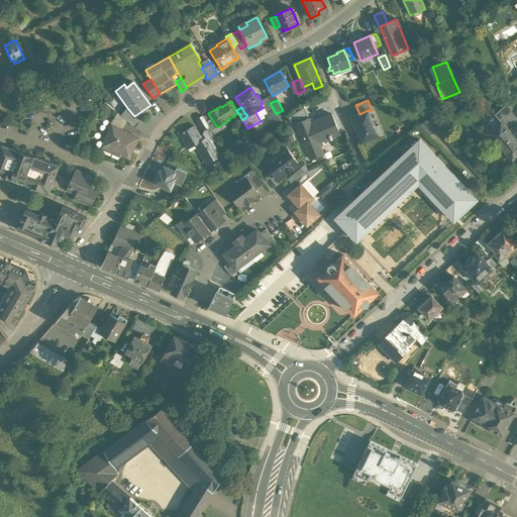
[(134,116),(128,109),(122,116),(127,120),(133,126),(138,120),(134,116)]
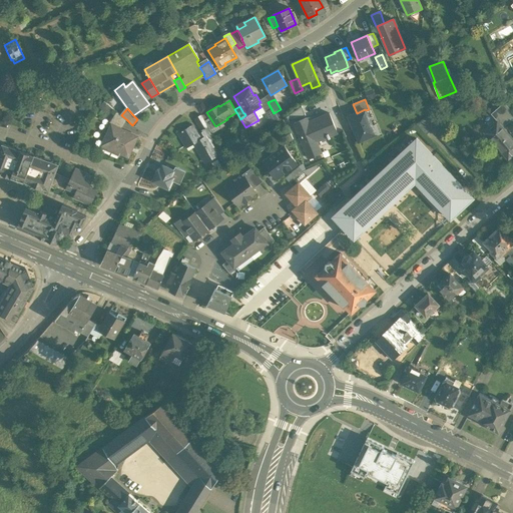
[(357,113),(349,116),(359,142),(376,135),(366,110),(365,109),(357,113)]
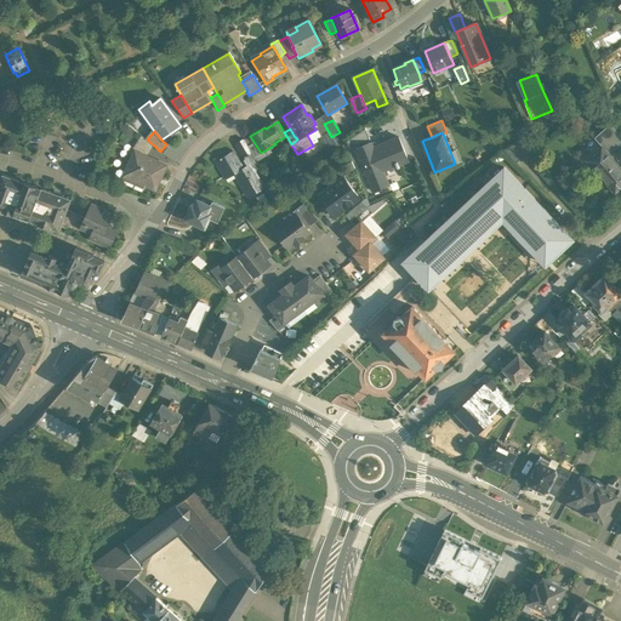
[(142,136),(134,149),(135,152),(146,157),(153,144),(142,136)]
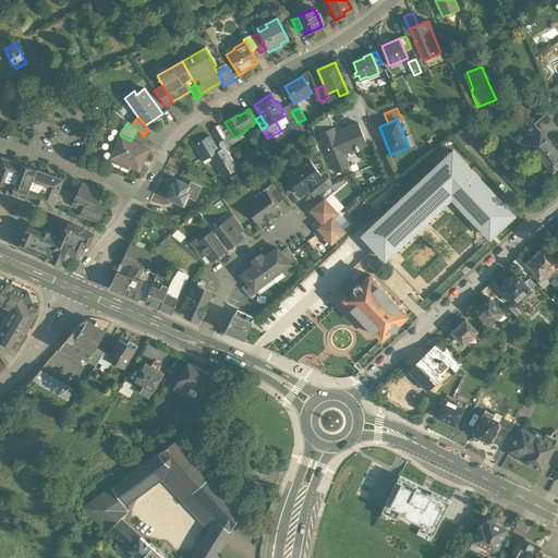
[(332,129),(319,134),(336,172),(346,168),(340,156),(355,149),(358,153),(359,152),(356,147),(366,144),(358,124),(335,133),(332,129)]
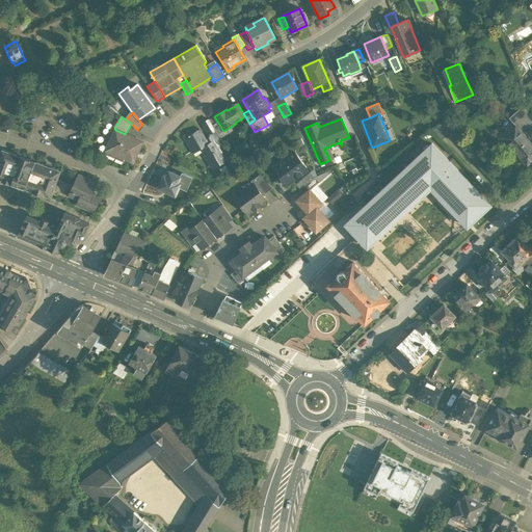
[(209,120),(203,124),(209,135),(215,132),(209,120)]
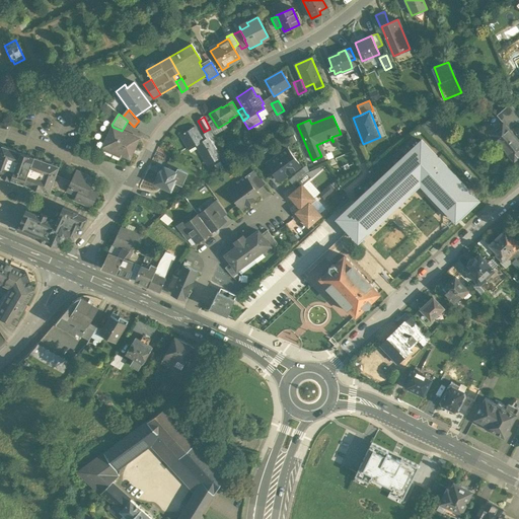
[(433,119),(423,127),(431,136),(441,127),(433,119)]
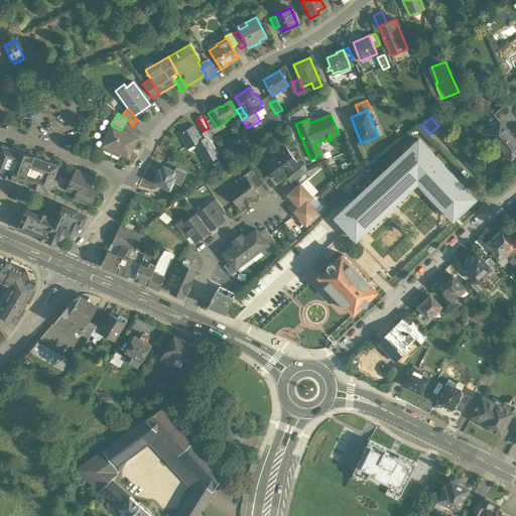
[(500,122),(488,133),(495,141),(507,130),(500,122)]
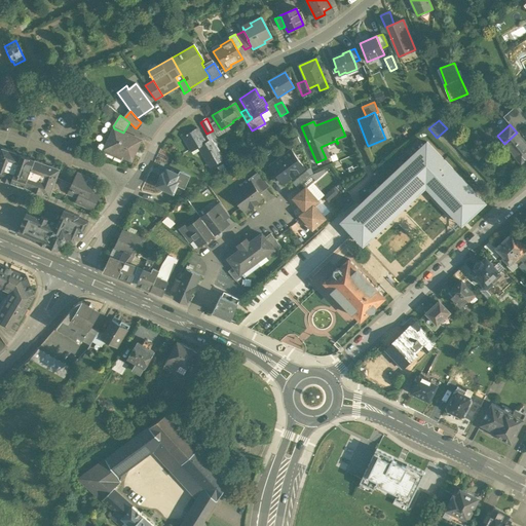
[(123,133),(114,128),(105,149),(127,159),(133,150),(136,151),(141,141),(123,133)]
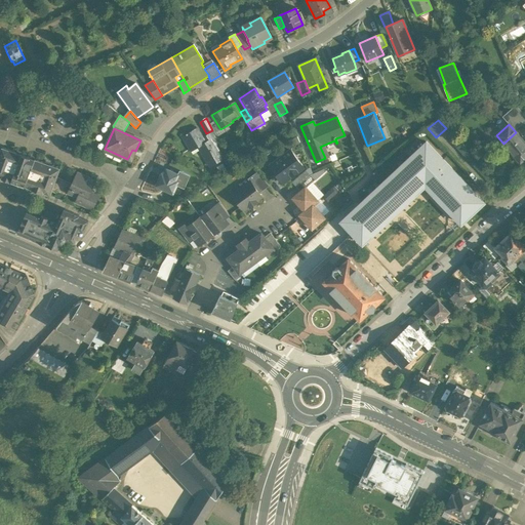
[(208,134),(203,138),(197,128),(183,137),(191,152),(199,147),(206,159),(205,159),(210,167),(223,159),(208,134)]
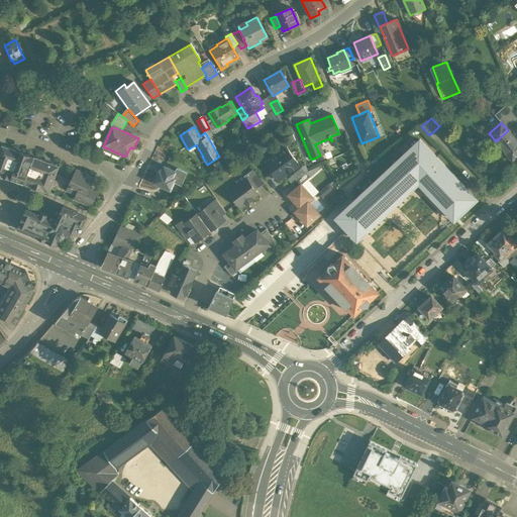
[(516,157),(516,140),(508,130),(496,141),(511,161),(512,162),(516,157)]
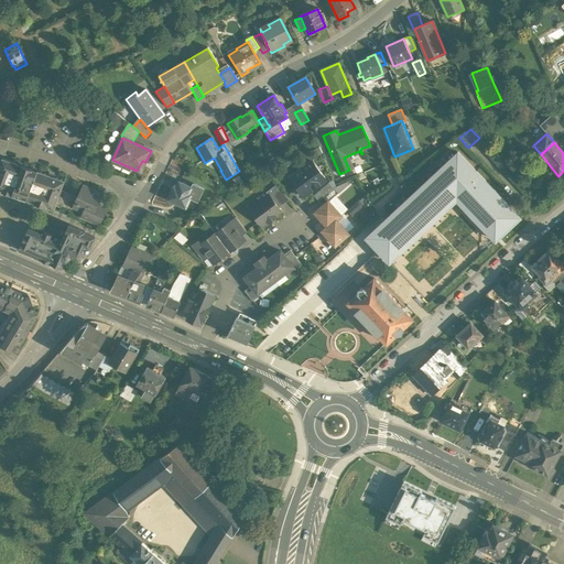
[(318,148),(312,151),(316,156),(322,153),(318,148)]
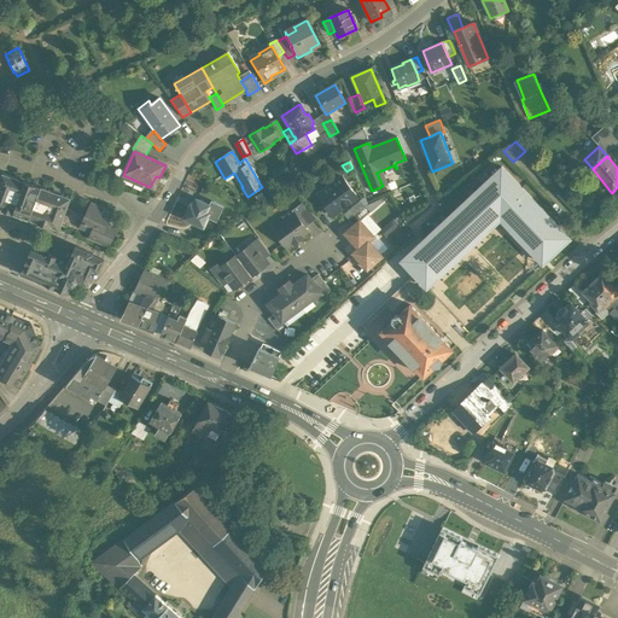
[(501,165),(406,256),(426,278),(501,209),(543,254),(565,233),(501,165)]
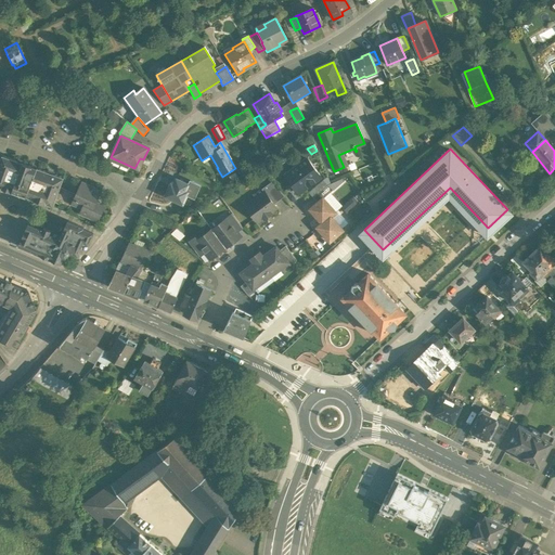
[(23,162),(2,154),(0,159),(0,184),(2,186),(2,188),(12,191),(23,162)]
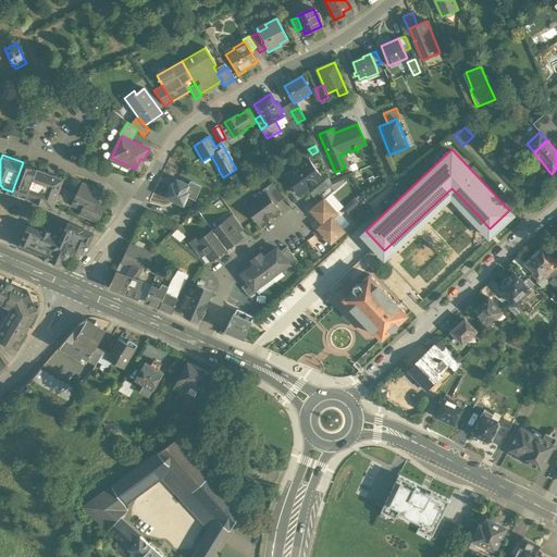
[(308,159),(286,175),(299,195),(322,177),(308,159)]
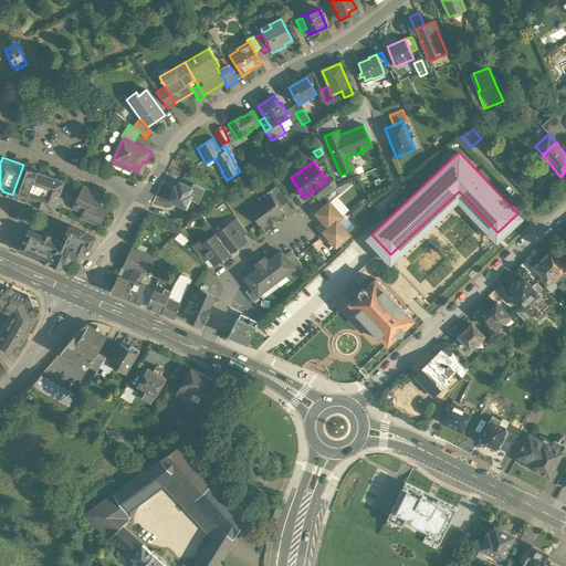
[(23,165),(12,195),(27,200),(38,170),(23,165)]
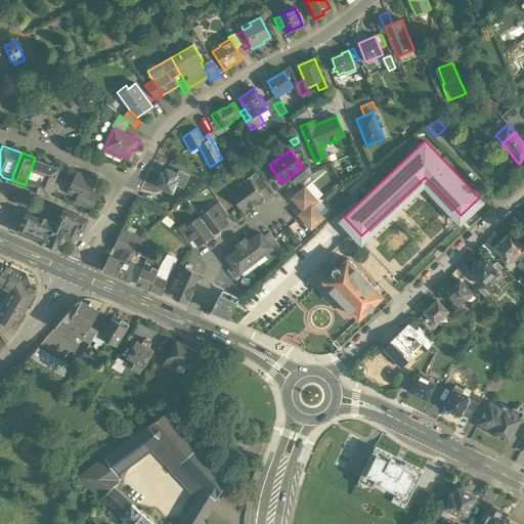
[(35,158),(25,185),(50,194),(52,188),(56,176),(59,167),(35,158)]
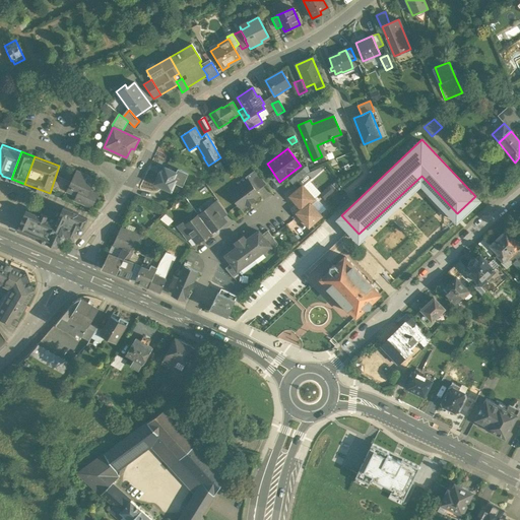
[(176,173),(166,168),(163,173),(160,172),(154,184),(172,191),(177,180),(184,183),(188,174),(178,169),(176,173)]
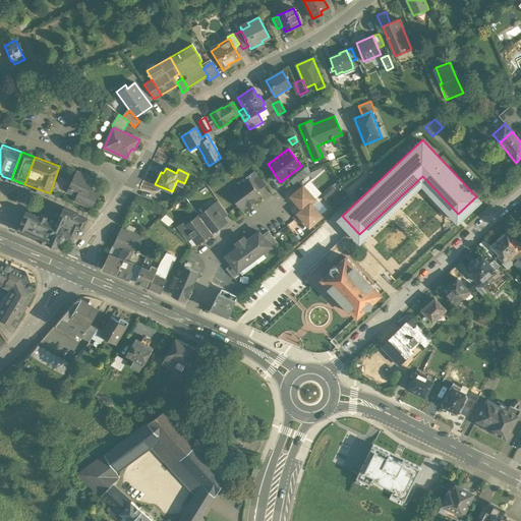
[(303,169),(290,181),(294,185),(307,174),(303,169)]
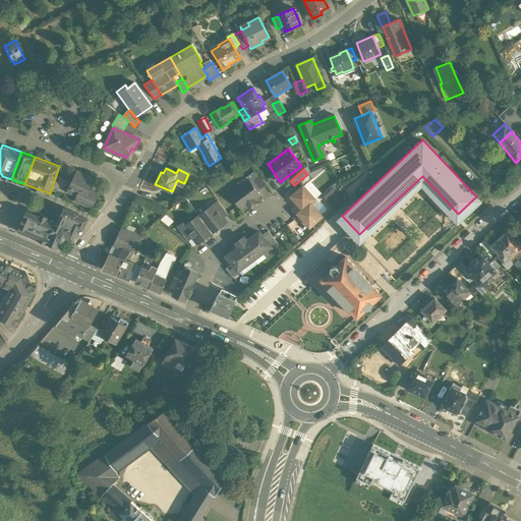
[(70,181),(66,190),(76,195),(74,199),(92,208),(99,192),(90,188),(95,178),(76,170),(70,181)]
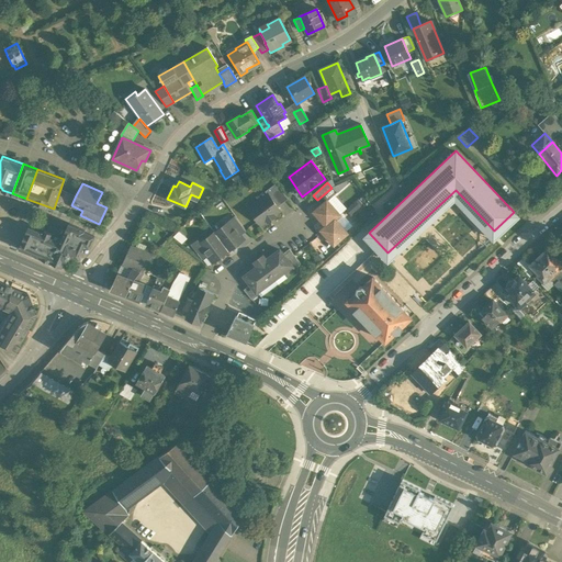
[(288,199),(276,183),(265,191),(268,195),(268,194),(278,206),(288,199)]
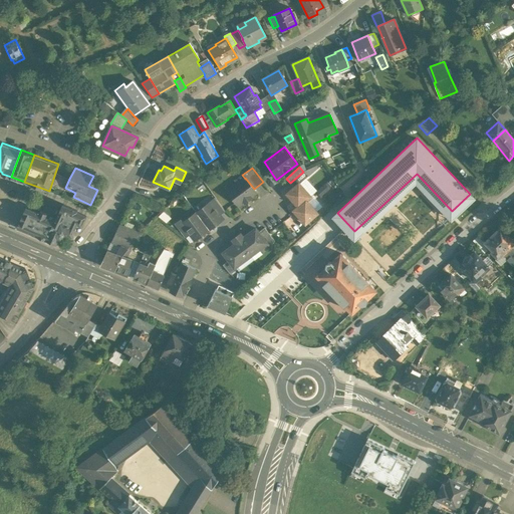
[(303,172),(290,183),(294,188),(299,184),(308,177),(303,172)]
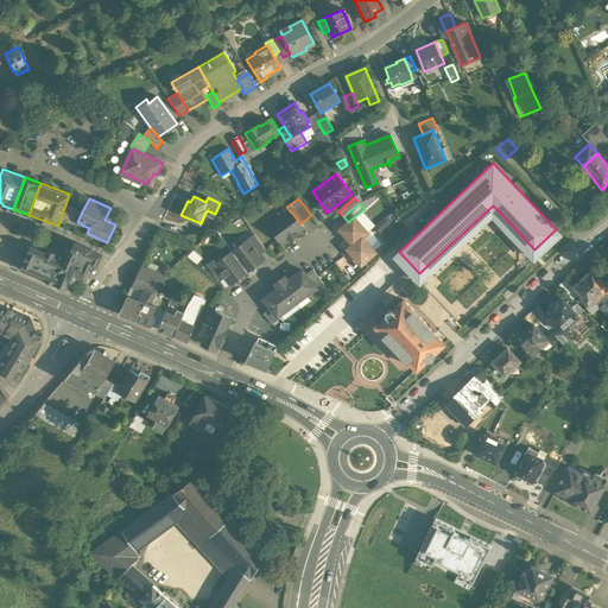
[(65,204),(61,219),(76,226),(77,222),(82,211),(65,204)]
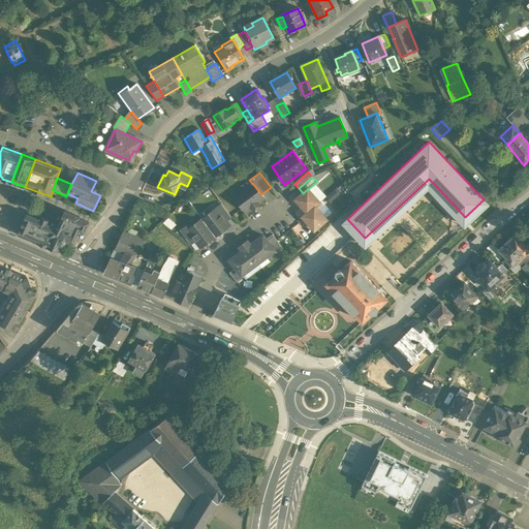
[(252,184),(235,196),(245,212),(251,208),(252,209),(258,204),(257,203),(263,198),(261,194),(252,183),(252,184)]
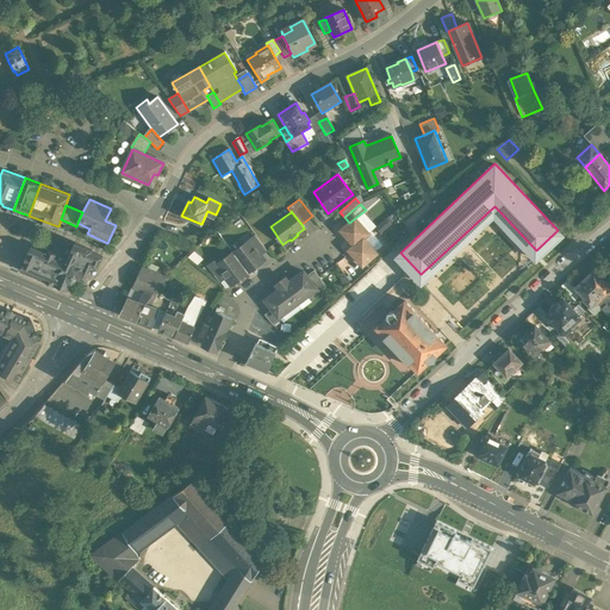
[(417,211),(403,222),(408,228),(422,217),(417,211)]
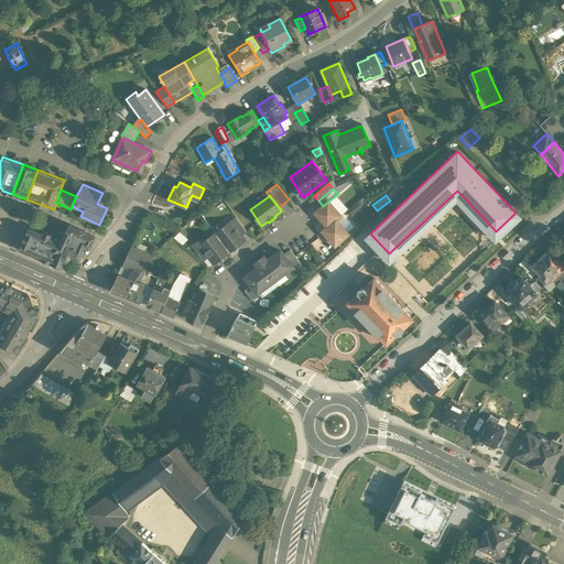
[(323,206),(315,213),(327,227),(336,220),(340,216),(328,202),(323,206)]
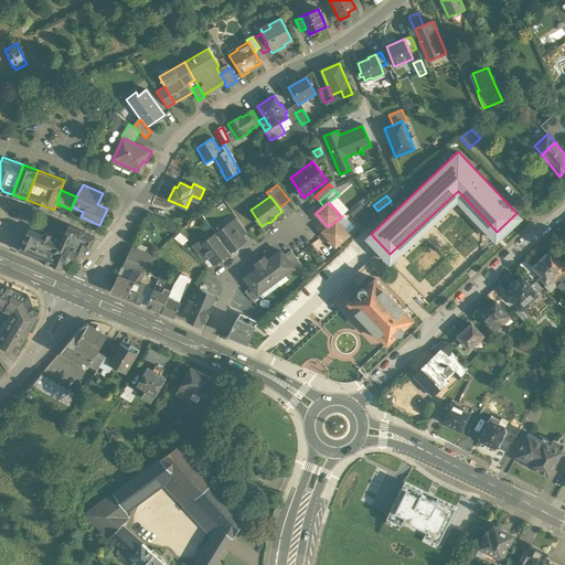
[(246,232),(236,219),(231,223),(241,236),(246,232)]
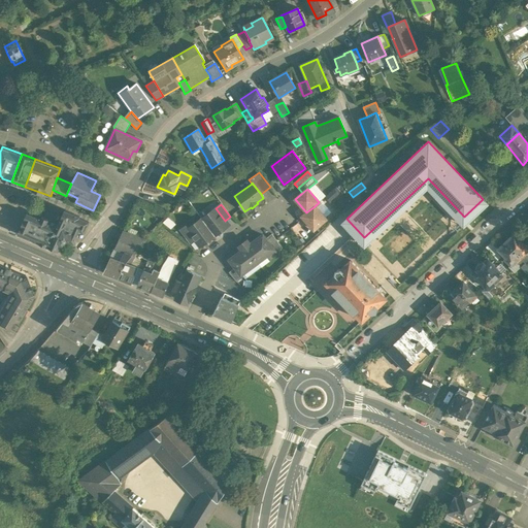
[(315,206),(306,212),(301,217),(314,230),(326,220),(315,206)]
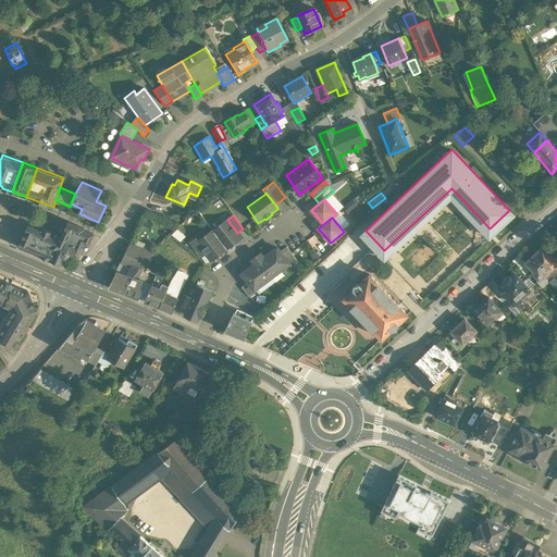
[(440,236),(453,229),(446,218),(433,225),(440,236)]
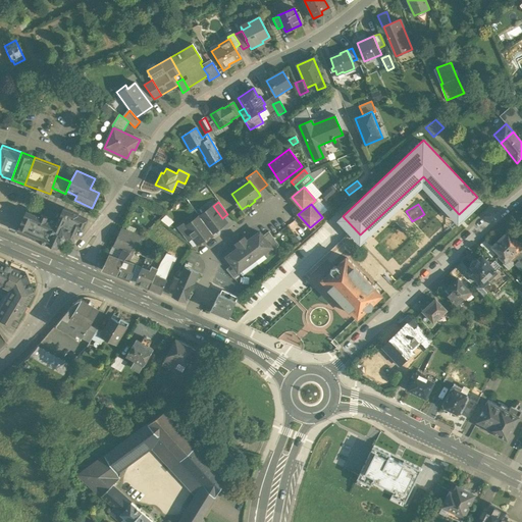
[(213,206),(199,216),(212,233),(226,222),(222,218),(213,206)]
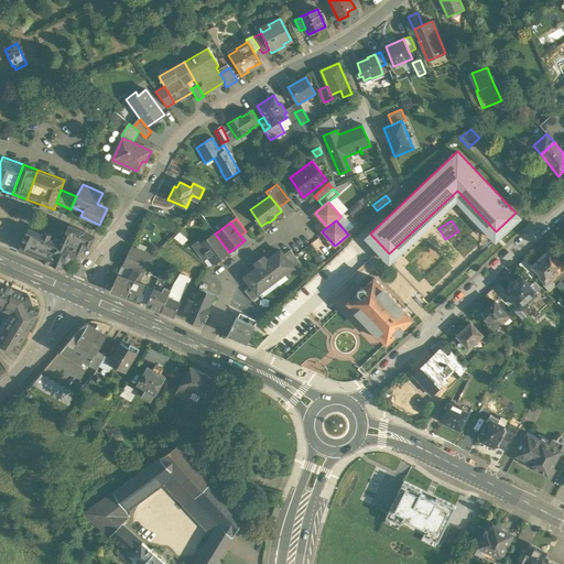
[(78,228),(68,224),(60,242),(51,263),(62,269),(64,262),(67,264),(71,257),(79,260),(84,250),(83,250),(85,246),(90,247),(95,237),(84,232),(85,231),(78,228)]
